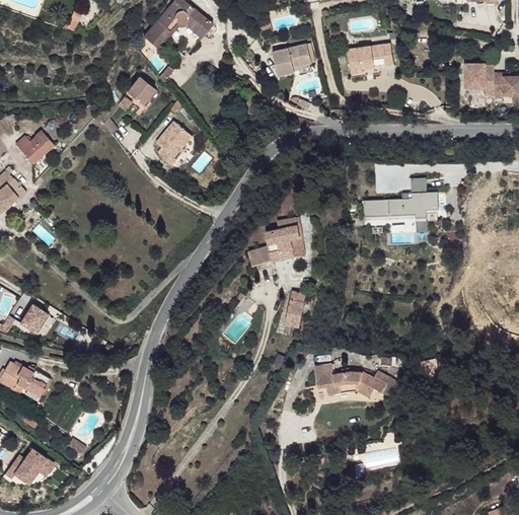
[(173,0),(143,38),(156,48),(188,4),(182,0),(173,0)]
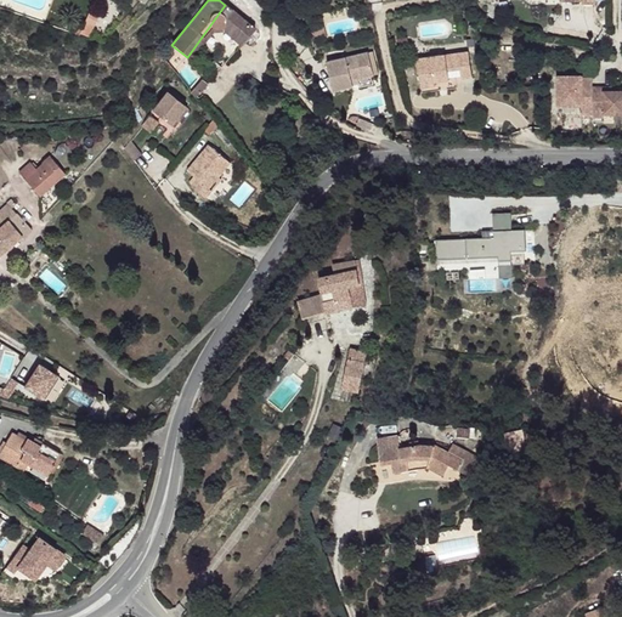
[(228,7),(213,27),(224,24),(243,39),(243,41),(254,28),(246,20),(228,7)]
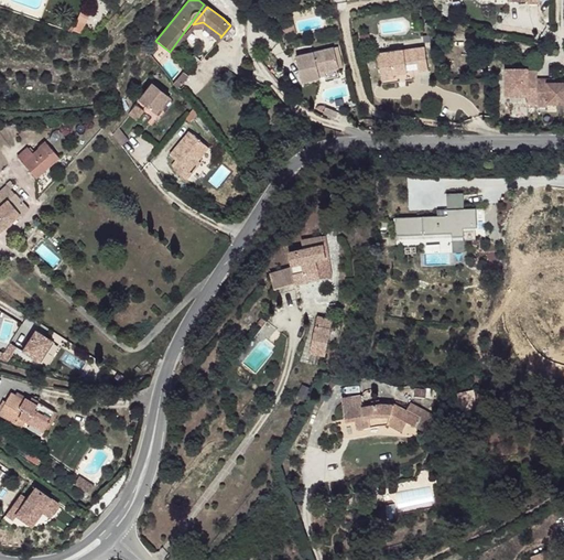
[(193,24),(193,25),(216,44),(220,38),(220,35),(203,22),(193,24)]
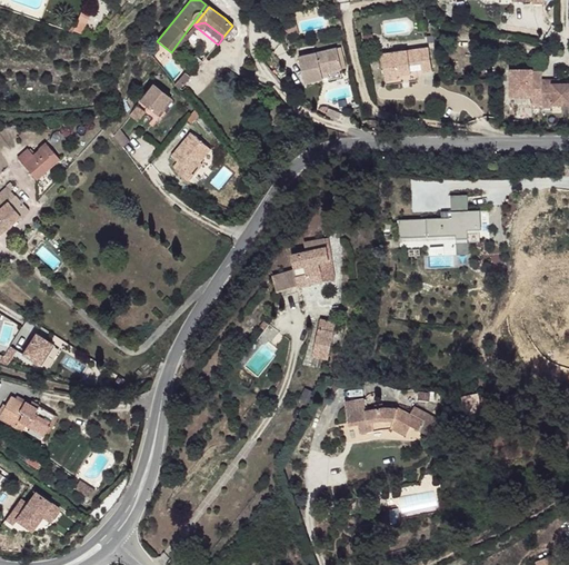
[(431,45),(385,52),(388,79),(400,77),(400,73),(413,71),(411,62),(416,62),(415,57),(422,56),(423,61),(425,69),(435,68),(431,45)]
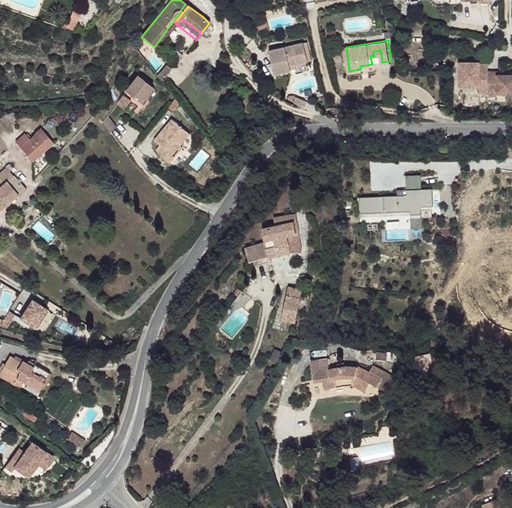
[(305,43),(273,54),(280,76),(296,71),(296,70),(294,66),(310,61),(312,60),(305,43)]
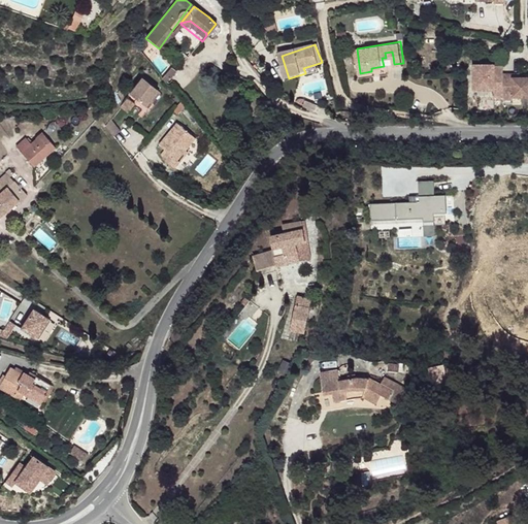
[(495,96),(502,96),(503,72),(503,63),(496,63),(496,61),(475,60),(474,86),(495,87),(495,96)]
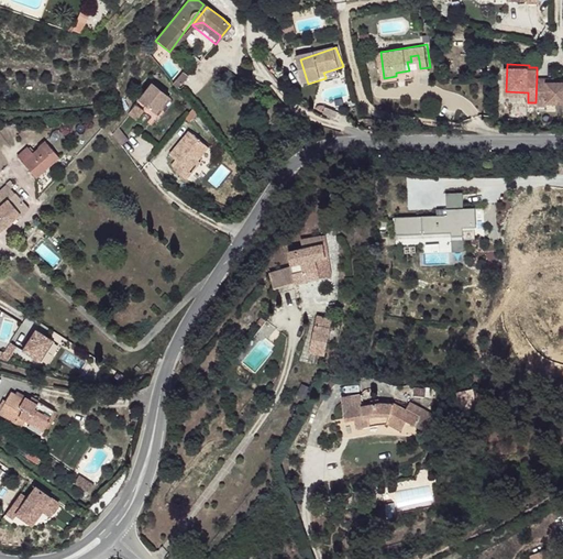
[(341,67),(323,73),(326,77),(342,72),(341,67)]
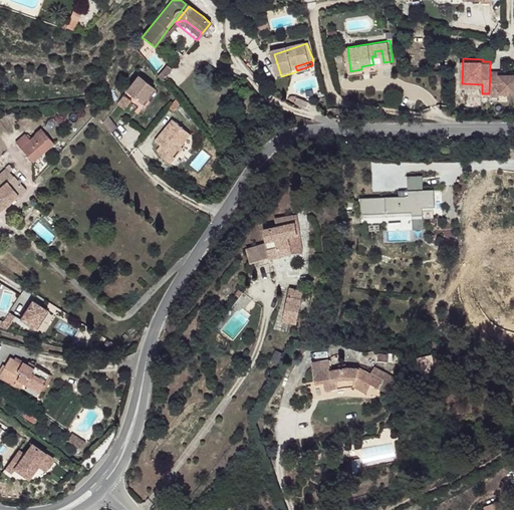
[(490,70),(489,81),(498,82),(498,73),(506,74),(506,71),(490,70)]
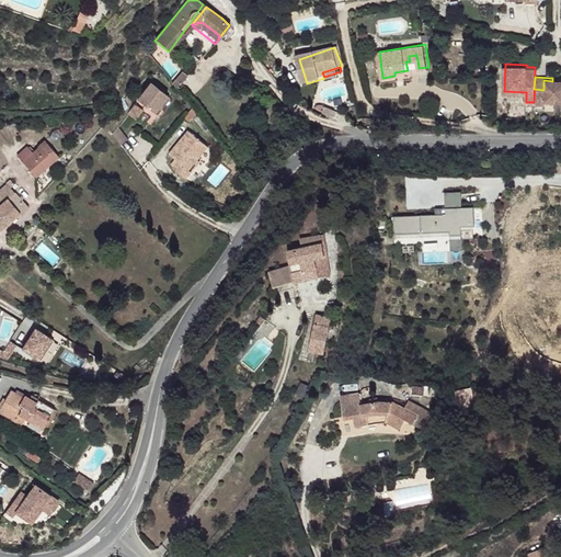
[(145,89),(137,98),(150,109),(155,112),(169,93),(152,80),(145,89)]
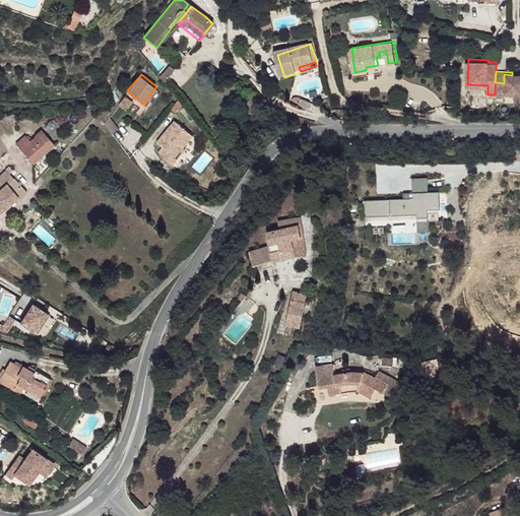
[(504,83),(504,94),(519,94),(519,74),(512,75),(504,74),(504,83)]
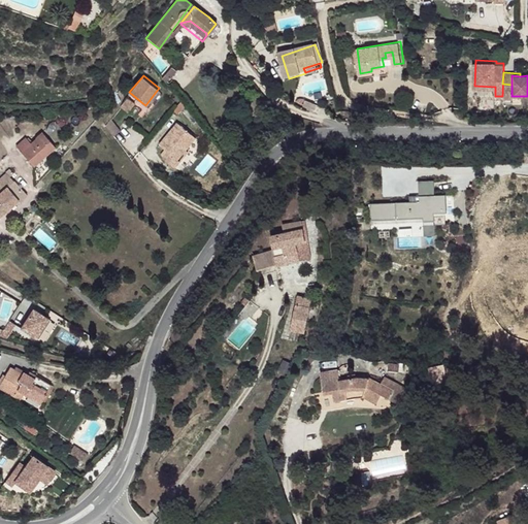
[(512,85),(502,84),(502,96),(502,98),(512,98),(512,96),(512,85)]
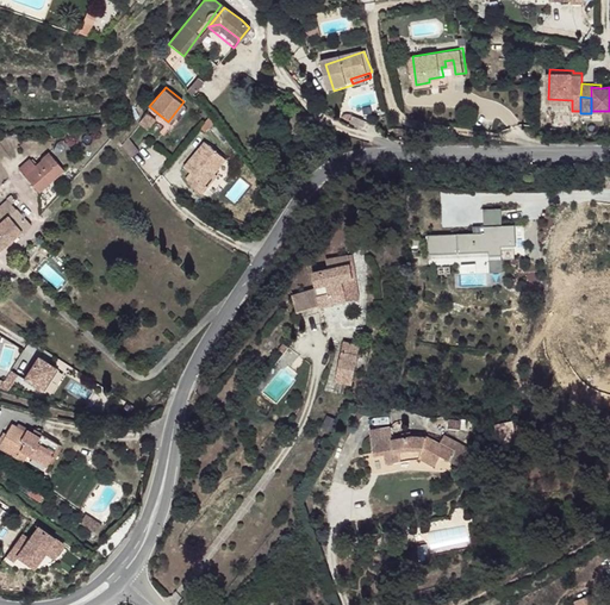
[(184,101),(168,122),(174,126),(187,110),(184,101)]
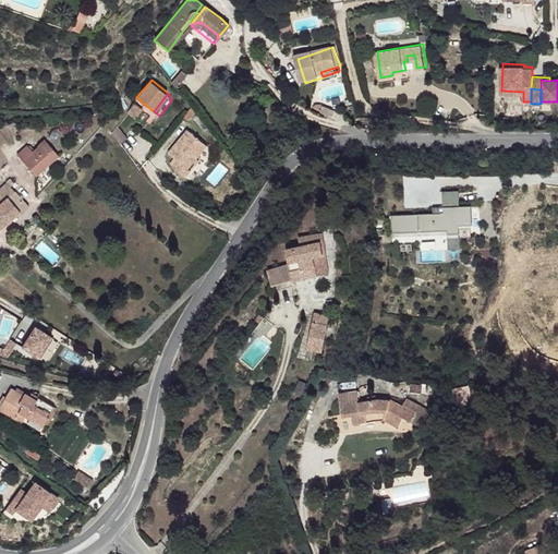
[(186,99),(178,110),(187,119),(196,110),(186,99)]
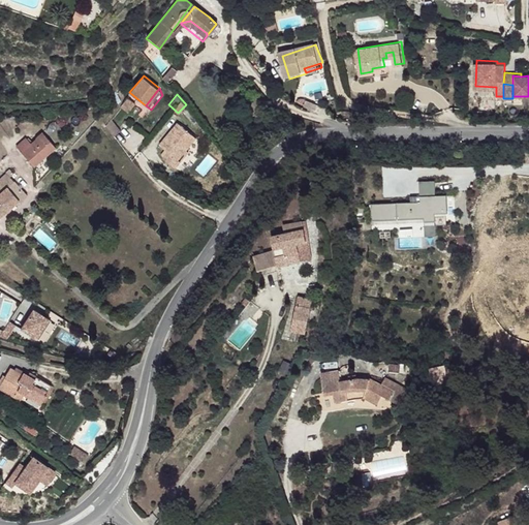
[(126,96),(120,104),(127,110),(133,102),(126,96)]
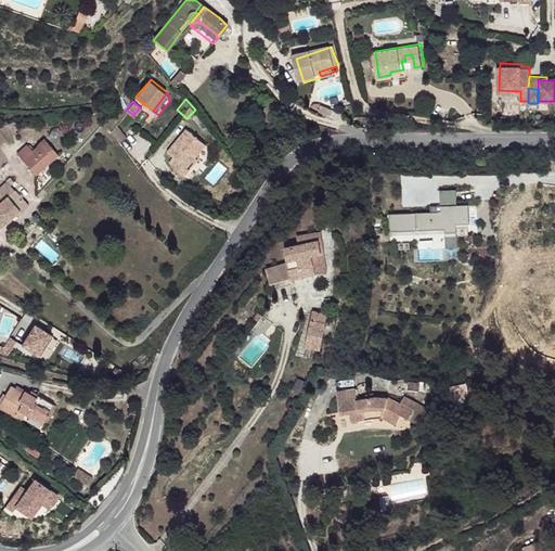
[(112,119),(106,125),(114,137),(120,131),(112,119)]
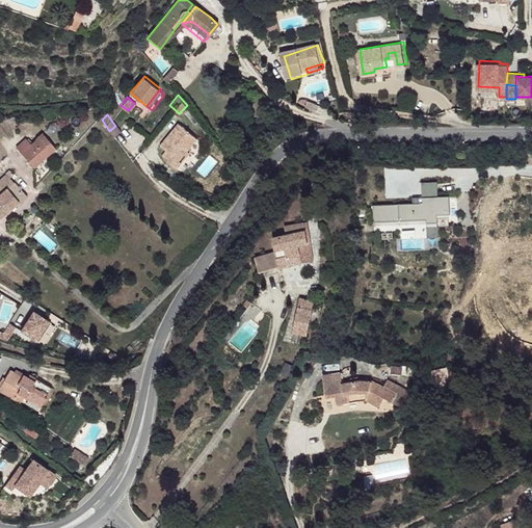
[(166,149),(159,155),(170,166),(177,160),(175,157),(184,148),(194,136),(178,121),(158,140),(166,149)]
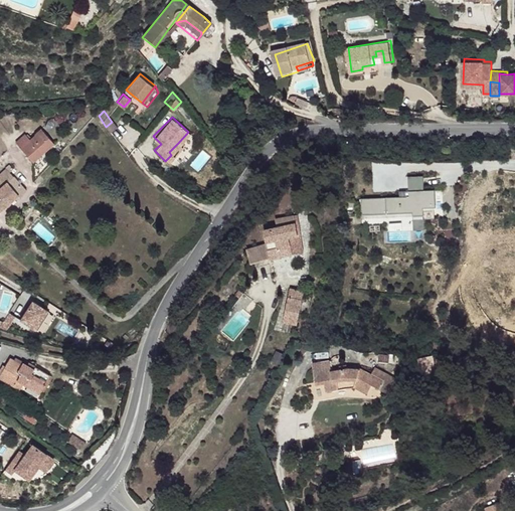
[(25,131),(16,139),(30,154),(44,144),(46,147),(54,140),(43,127),(36,131),(37,132),(31,137),(25,131)]
